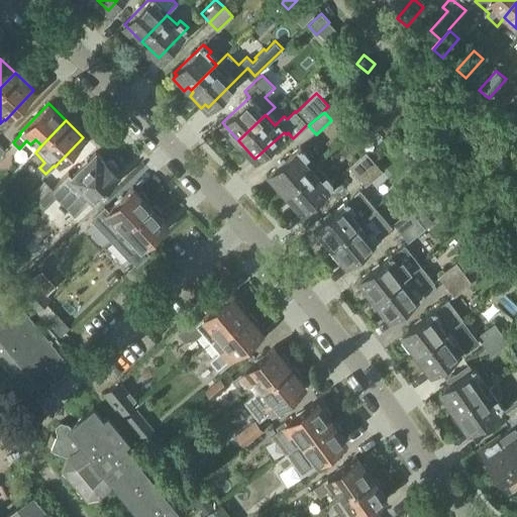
[(285,193),(312,169),(316,166),(307,154),(300,146),(269,174),(285,193)]
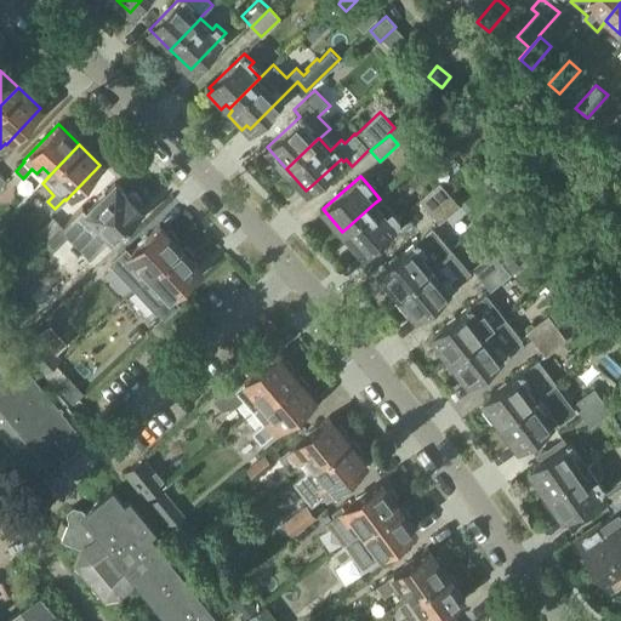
[(124,194),(114,184),(74,223),(89,238),(100,227),(110,239),(141,209),(125,193),(124,194)]
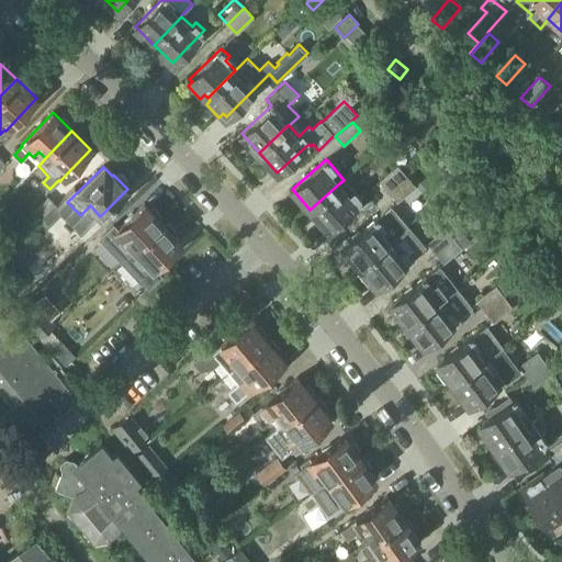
[(388,191),(405,176),(397,167),(379,181),(388,191)]
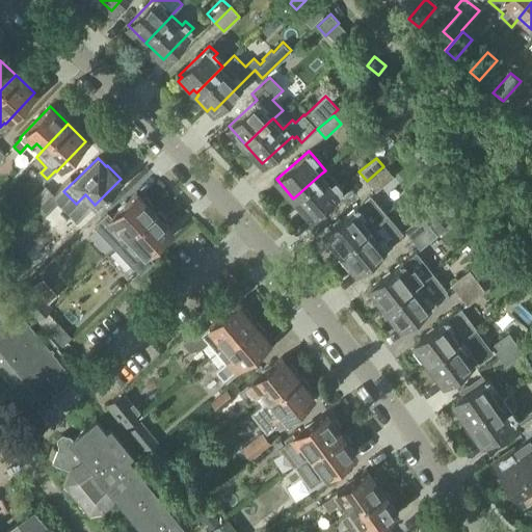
[(383,166),(367,181),(375,192),(393,178),(383,166)]
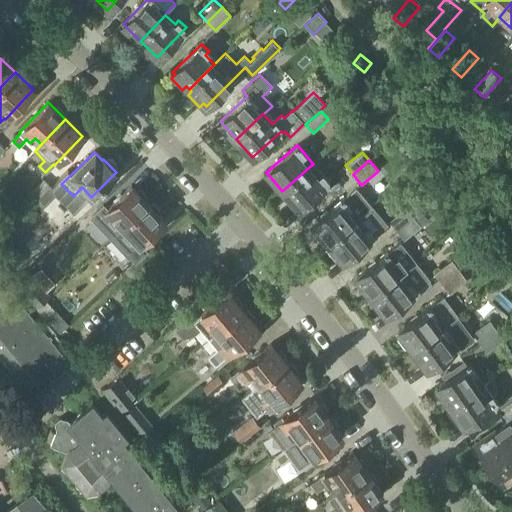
[(298,209),(329,182),(313,164),(309,167),(282,191),(298,209)]
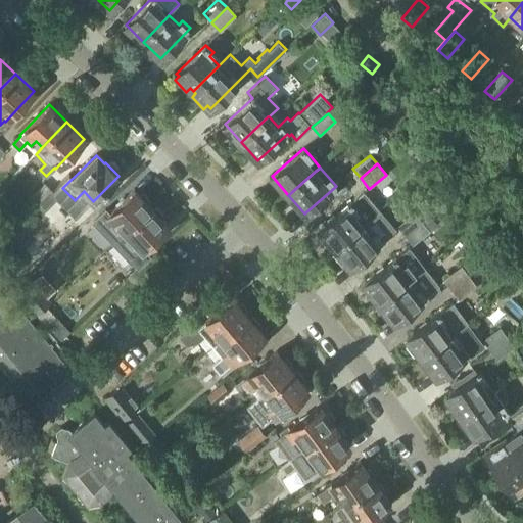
[(33,203),(49,188),(45,184),(30,199),(33,203)]
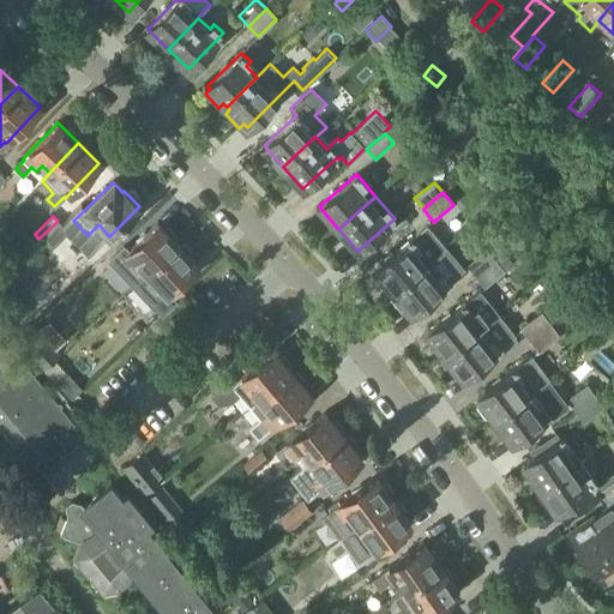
[(48,247),(66,229),(58,221),(38,239),(48,247)]
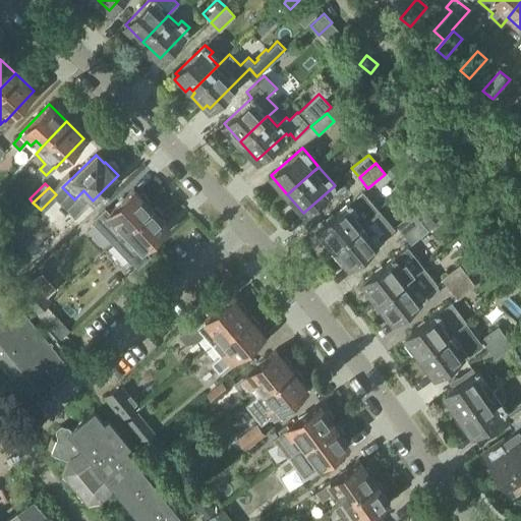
[(140,196),(133,189),(109,212),(107,210),(93,223),(105,235),(111,243),(116,238),(124,231),(151,207),(149,206),(151,204),(142,194),(140,196)]
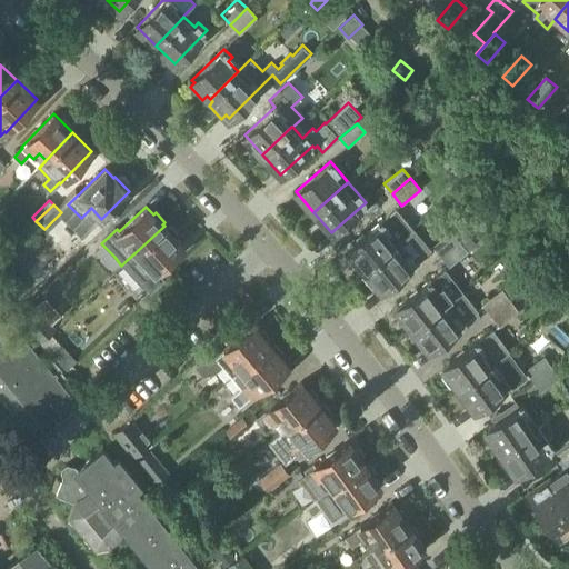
[(363,269),(412,229),(395,209),(381,221),(381,220),(346,249),(363,269)]
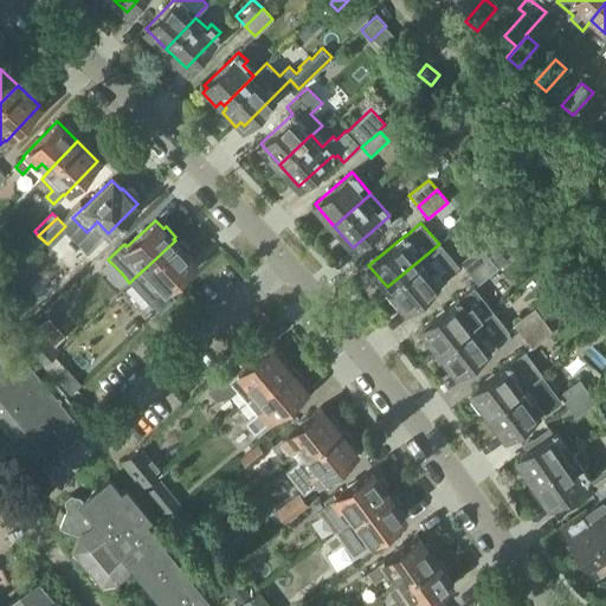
[(461,263),(469,272),(488,256),(509,239),(503,233),(496,238),(494,234),(483,244),(461,263)]
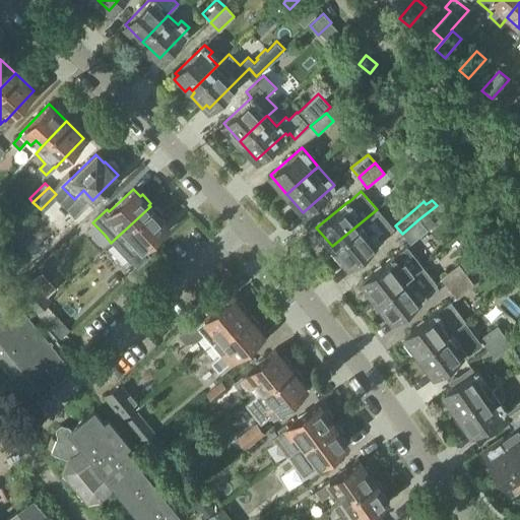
[(153,209),(150,206),(124,231),(116,238),(111,243),(121,253),(127,260),(128,258),(134,264),(147,252),(142,247),(167,223),(161,218),(163,216),(154,207),(153,209)]
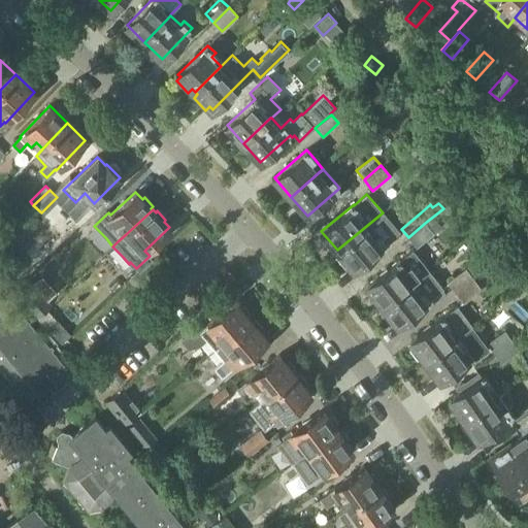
[(383,212),(337,250),(354,269),(386,242),(398,231),(383,212)]
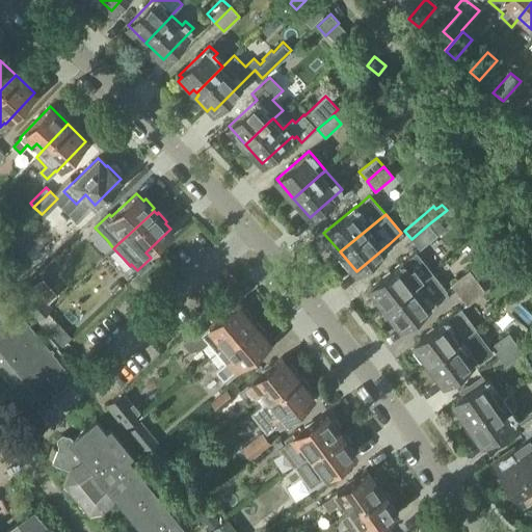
[(428,224),(411,239),(420,249),(436,235),(428,224)]
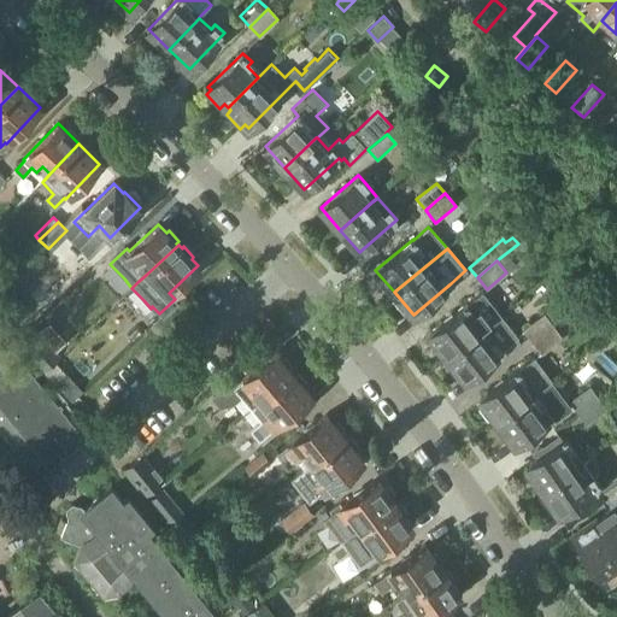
[(427,340),(440,358),(445,354),(446,357),(480,330),(485,327),(500,315),(482,292),(428,334),(430,336),(427,340)]
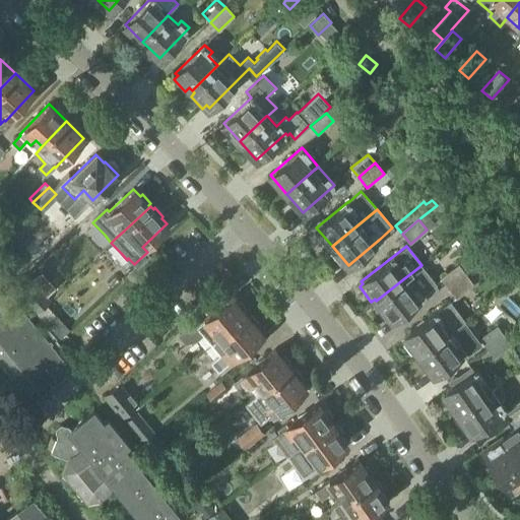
[(404,278),(376,301),(391,320),(424,295),(424,294),(436,283),(421,265),(408,275),(404,278)]
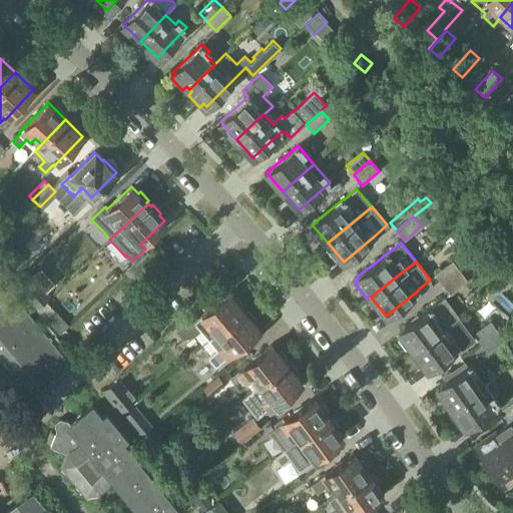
[(443,285),(460,272),(452,262),(435,275),(443,285)]
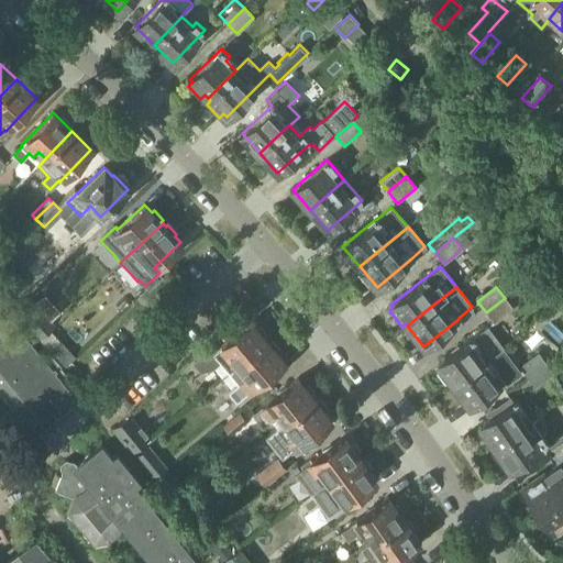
[(63,313),(46,296),(37,304),(33,299),(19,313),(43,340),(58,327),(54,322),(63,313)]
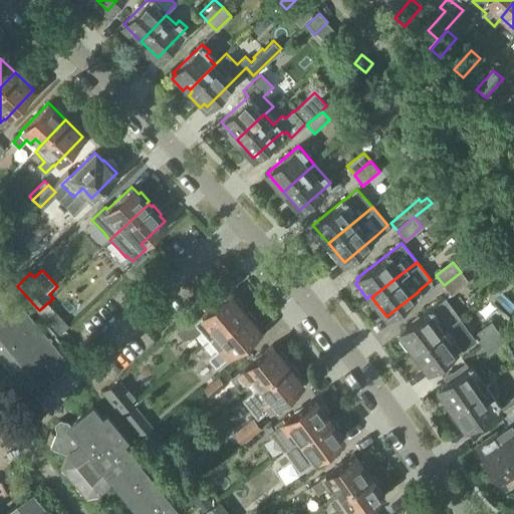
[(461,272),(444,285),(451,295),(468,282),(461,272)]
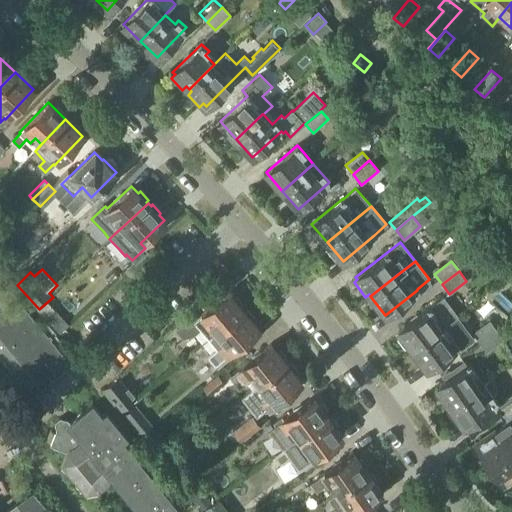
[(0,352),(12,367),(23,360),(42,384),(69,362),(68,362),(67,362),(54,346),(60,341),(55,335),(56,334),(47,324),(41,330),(0,279),(0,352)]
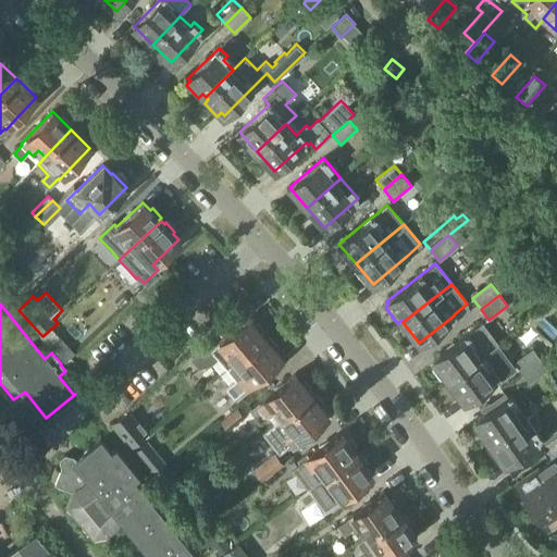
[(226,368),(263,337),(247,318),(213,346),(211,344),(192,359),(199,368),(210,366),(218,358),(226,368)]
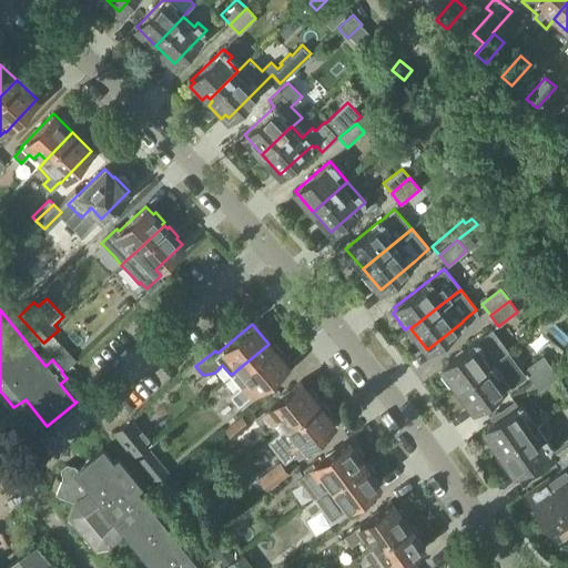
[(452,389),(456,386),(457,388),(488,365),(508,350),(492,328),(477,341),(442,367),(444,371),(439,373),(452,389)]
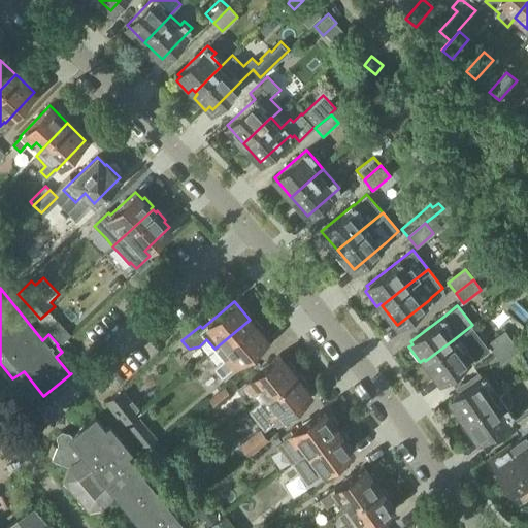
[(250,320),(215,349),(224,360),(215,368),(225,380),(245,361),(243,358),(266,338),(250,320)]
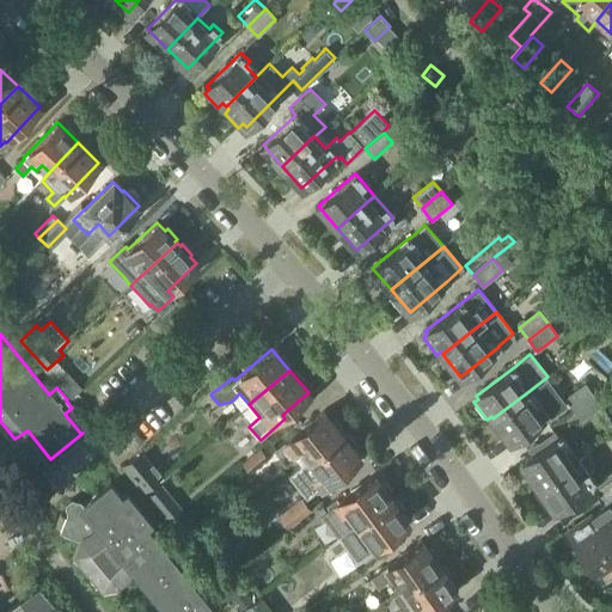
[(86,390),(69,372),(59,383),(74,401),(86,390)]
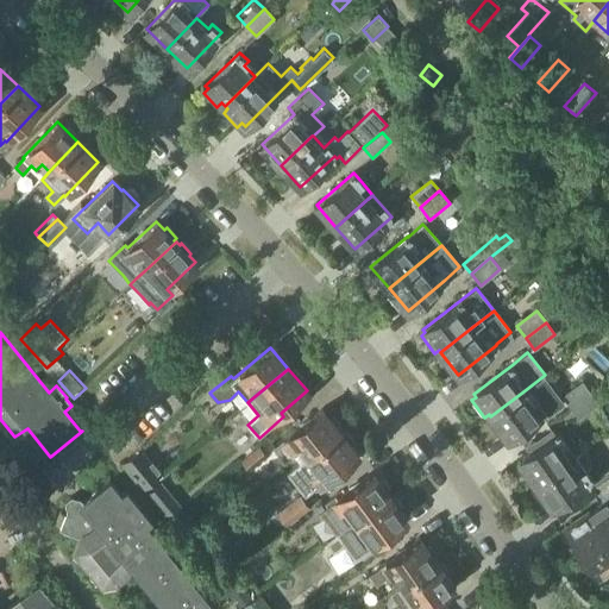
[(579,419),(598,405),(582,382),(563,396),(579,419)]
